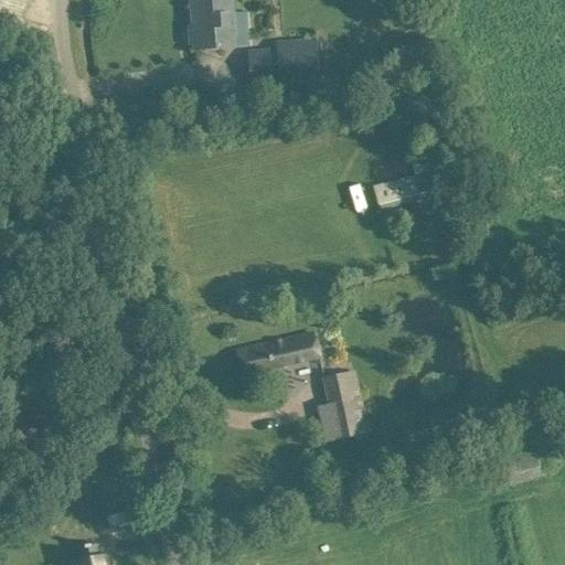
[(190,0),(193,27),(188,27),(189,46),(194,45),(194,51),(216,49),(236,48),(235,35),(234,12),(232,0),(190,0)]
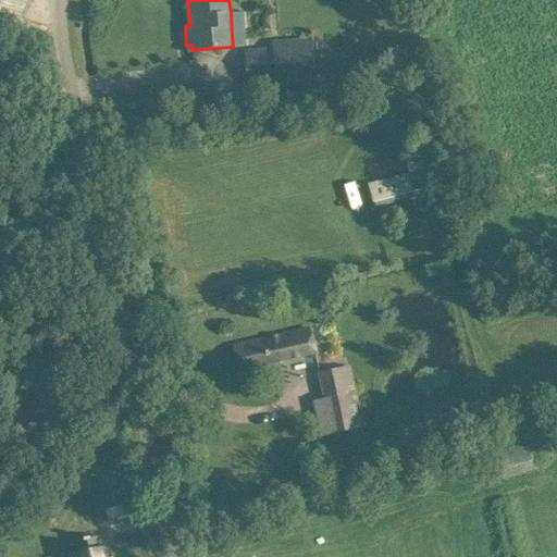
[(313,58),(313,46),(313,38),(271,41),(272,48),(244,50),(247,84),(275,83),(275,89),(316,86),(313,58)]
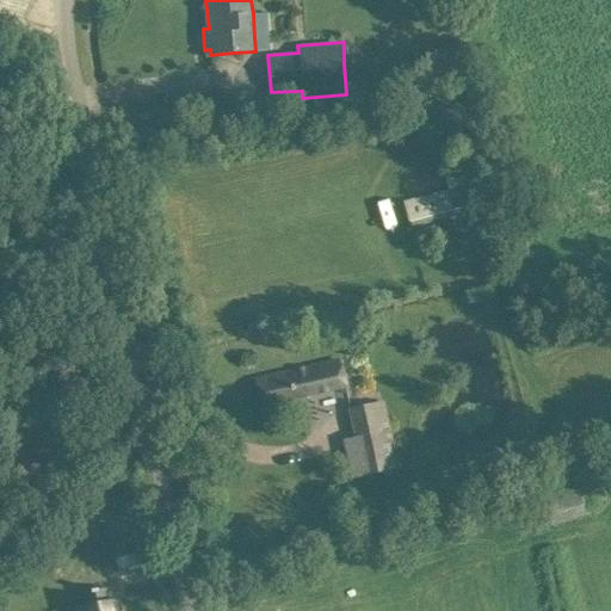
[(474,183),(403,202),(411,228),(481,209),(474,183)]
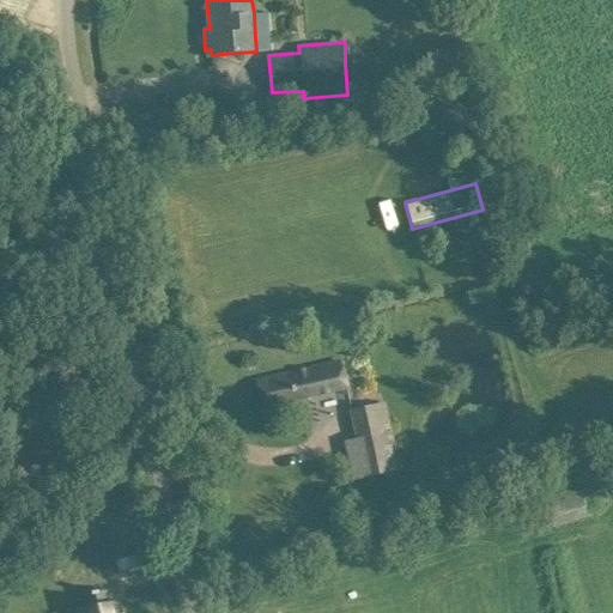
[(262,407),(286,402),(347,388),(341,363),(256,381),(262,407)]
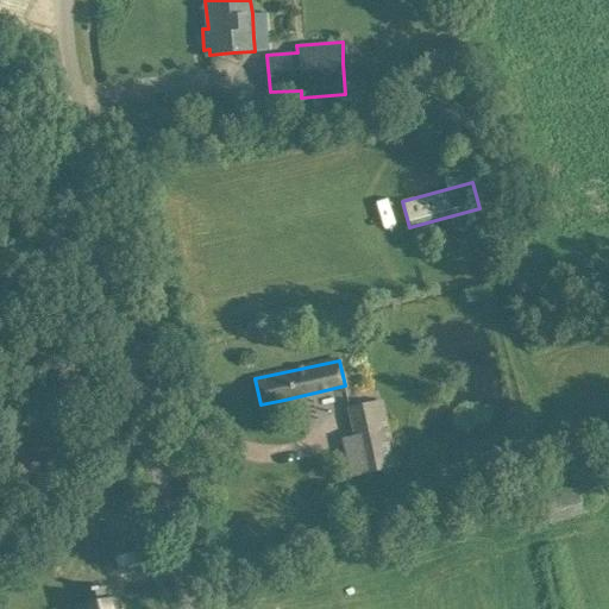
[(382,400),(344,409),(350,439),(360,437),(369,473),(396,468),(388,429),(382,400)]
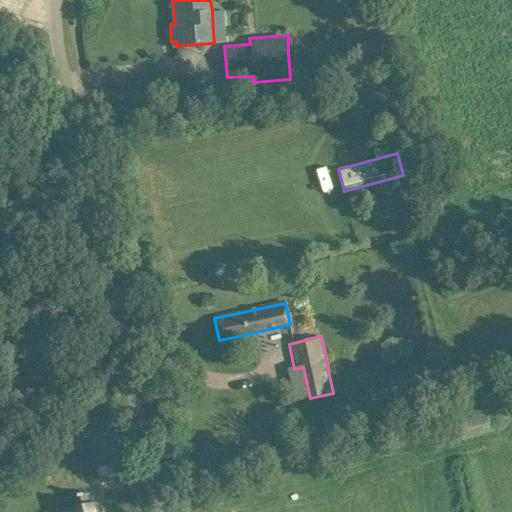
[(327,435),(342,431),(338,419),(323,423),(327,435)]
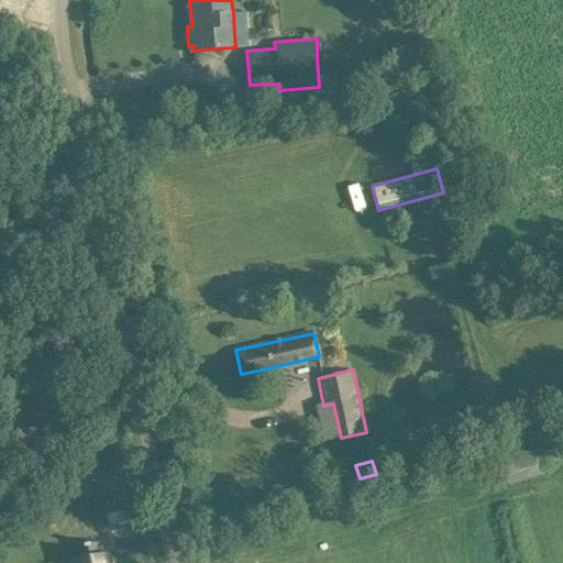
[(110,562),(109,556),(100,559),(98,543),(90,545),(90,544),(85,545),(85,547),(77,548),(80,562),(78,562),(110,562)]
